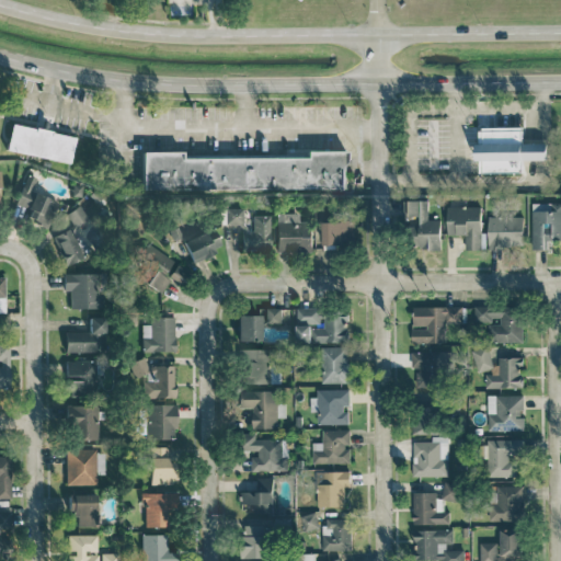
[(69,162),(75,135),(11,123),(6,149),(69,162)]
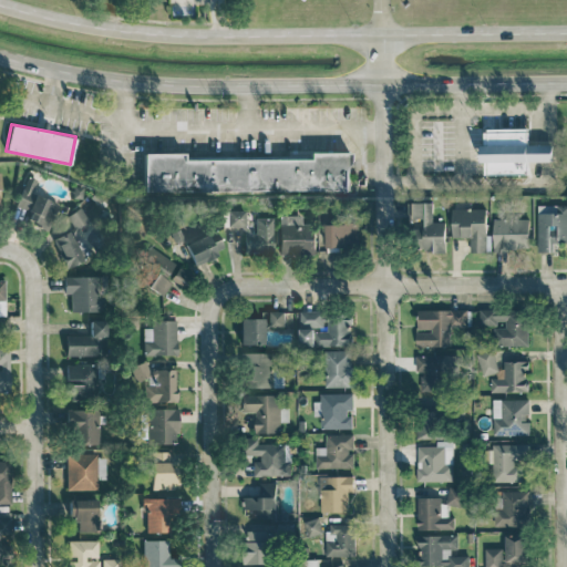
[(526,161),(555,161),(556,143),(528,143),(528,127),(484,126),(484,171),(526,171),(526,161)]
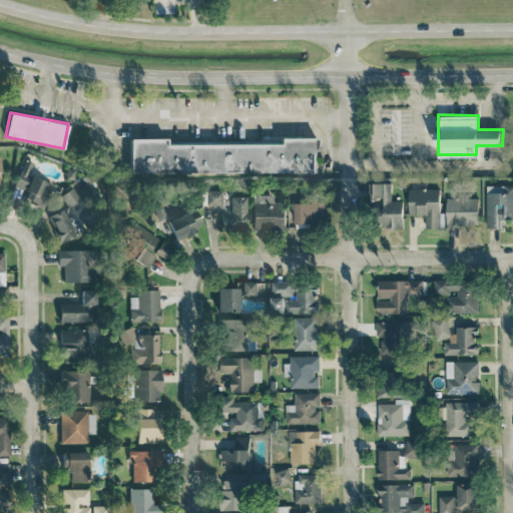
[(280,142),(129,141),(129,172),(319,172),(319,137),(280,137),(280,142)]
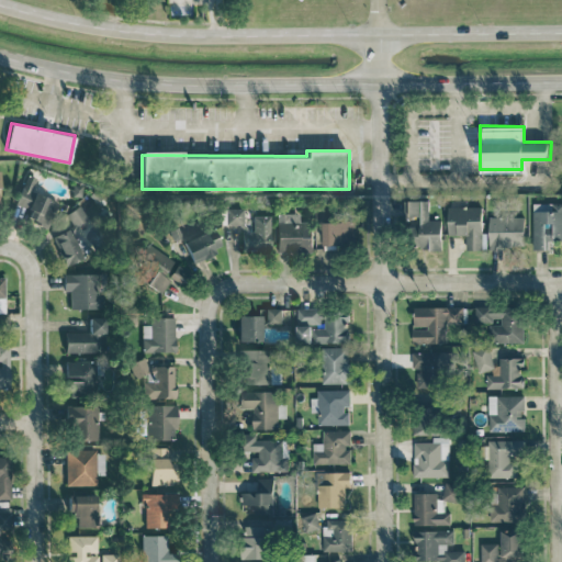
[(57,202),(31,190),(36,179),(27,175),(14,203),(31,211),(27,217),(46,226),(57,202)]
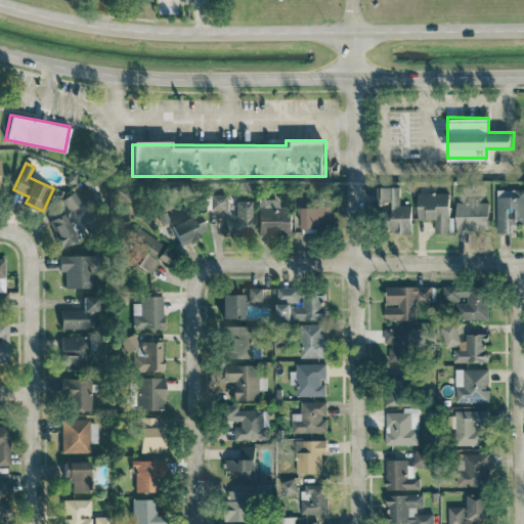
[(401,186),(383,186),(383,232),(411,232),(412,205),(401,205),(401,186)]
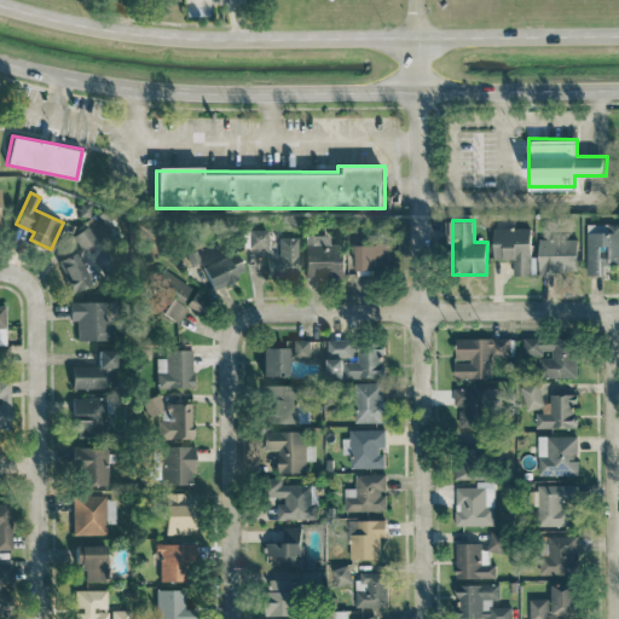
[(618,265),(618,224),(607,224),(607,231),(591,231),(591,225),(586,225),(586,275),(605,275),(605,265),(618,265)]
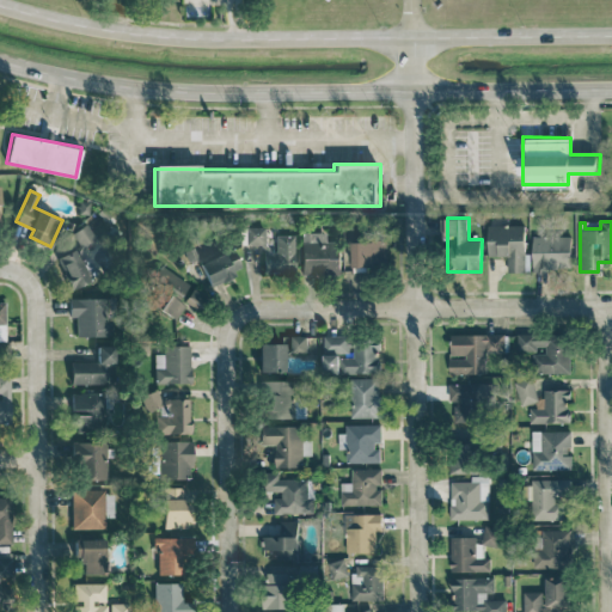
[(71,289),(91,280),(86,269),(92,267),(83,246),(96,240),(87,224),(72,232),(79,248),(56,258),(71,289)]
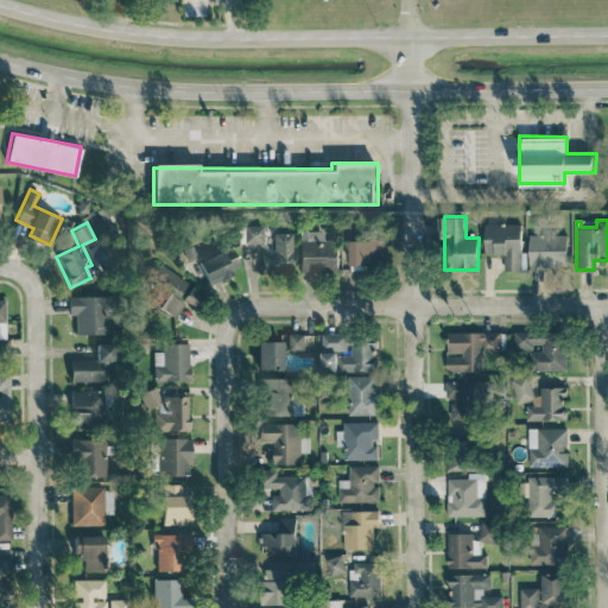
[(521,270),(523,223),(486,222),(486,253),(505,254),(505,270),(521,270)]
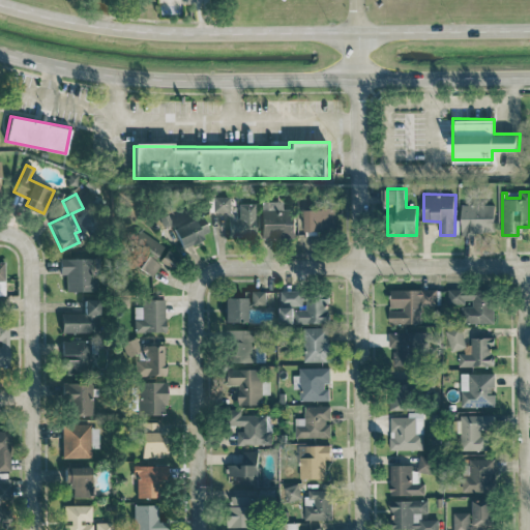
[(213,211),(229,212),(230,197),(213,197),(213,211)]
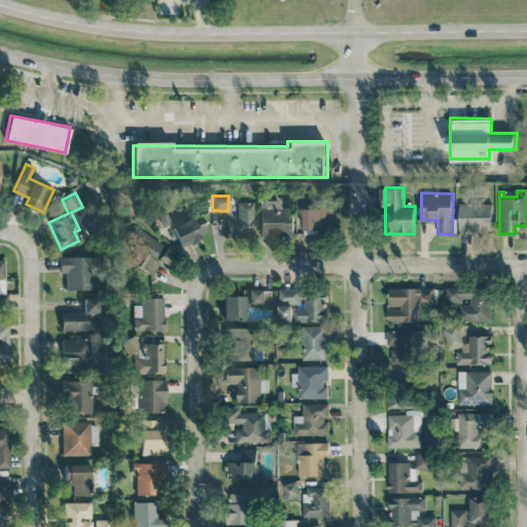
[(293,208),(280,208),(280,200),(260,200),(259,236),(292,237),(293,208)]
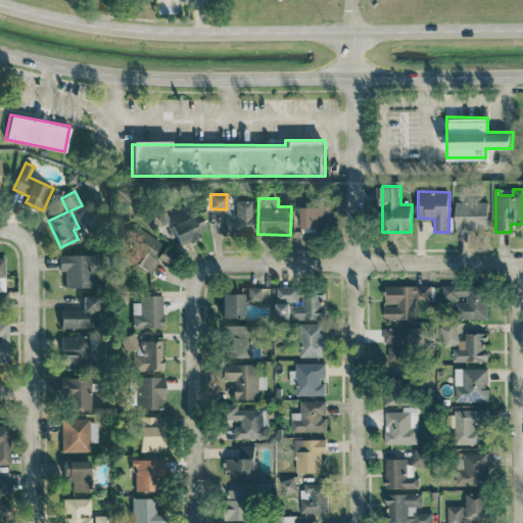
[(251,200),(236,201),(236,215),(225,216),(226,234),(252,233),(251,200)]
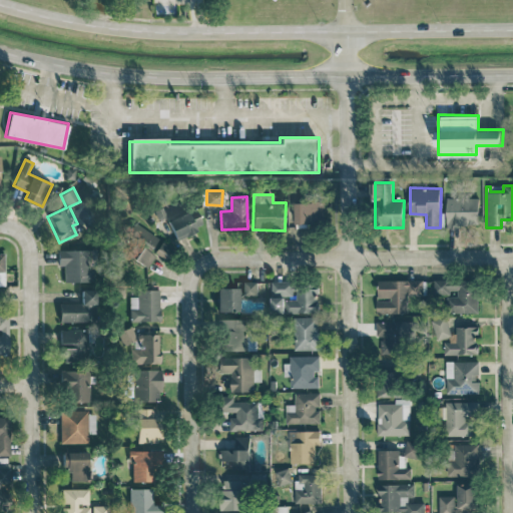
[(447,226),(479,225),(479,197),(447,197),(447,226)]
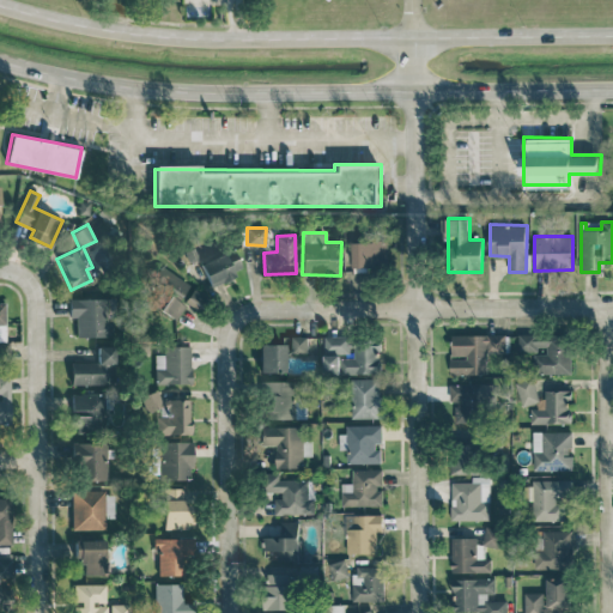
[(352,242),(353,266),(388,265),(387,241),(352,242)]
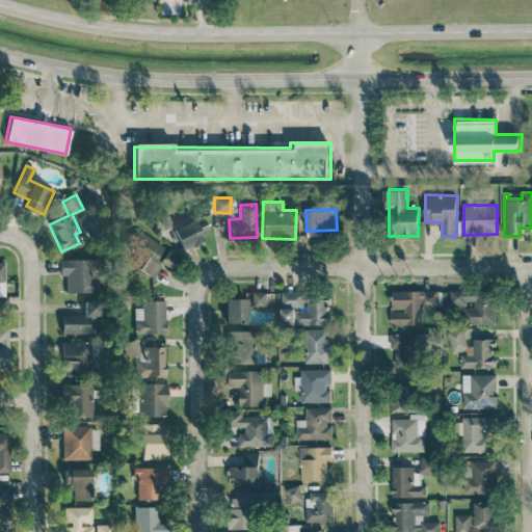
[(211,235),(202,216),(174,230),(182,248),(211,235)]
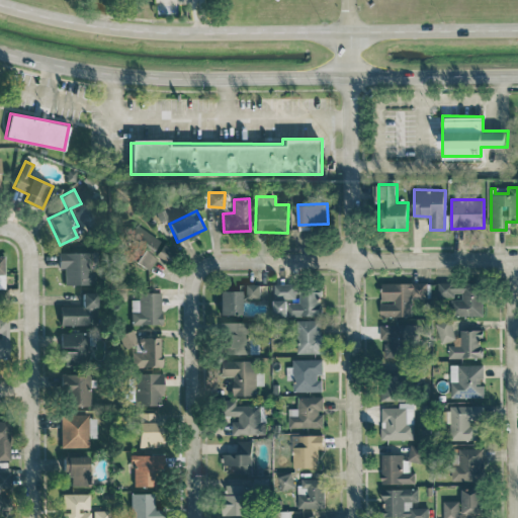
[(160,243),(139,224),(128,235),(149,254),(160,243)]
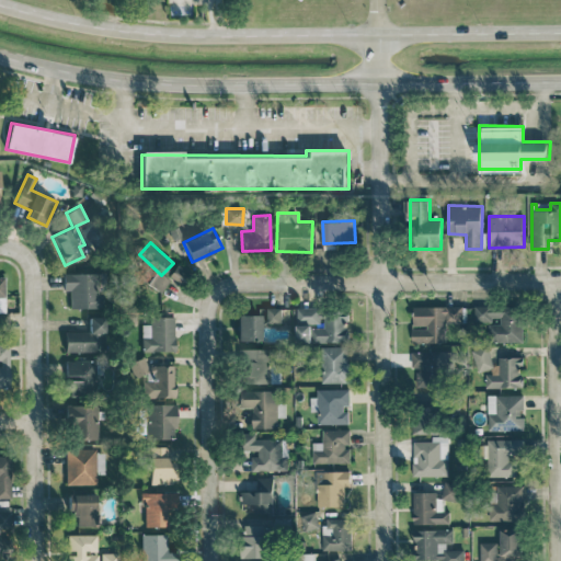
[(191,271),(178,262),(169,275),(182,284),(191,271)]
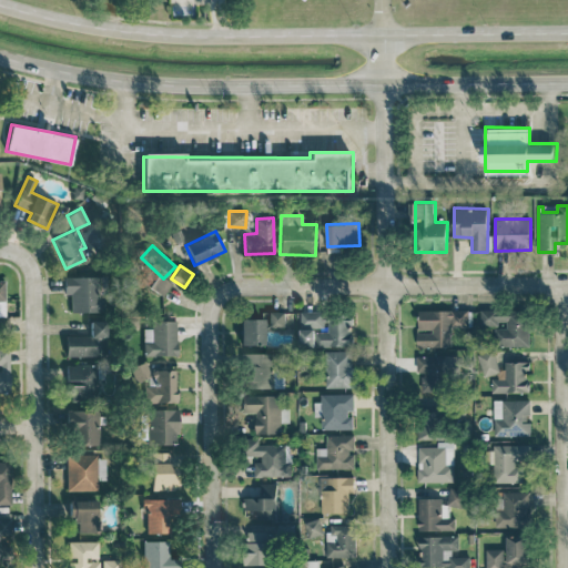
[(161,297),(171,284),(158,273),(148,286),(161,297)]
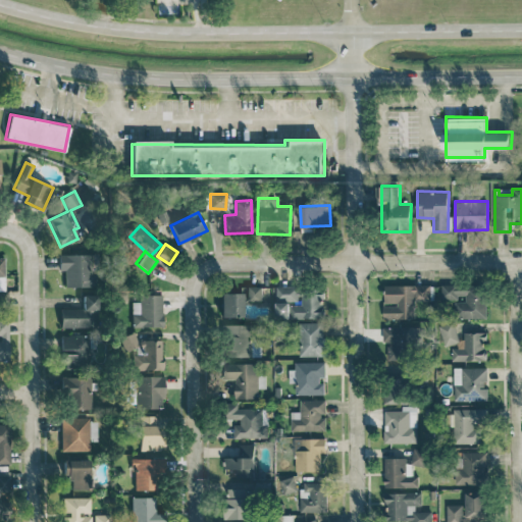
[(94,254),(59,255),(59,270),(63,270),(64,288),(94,286),(94,254)]
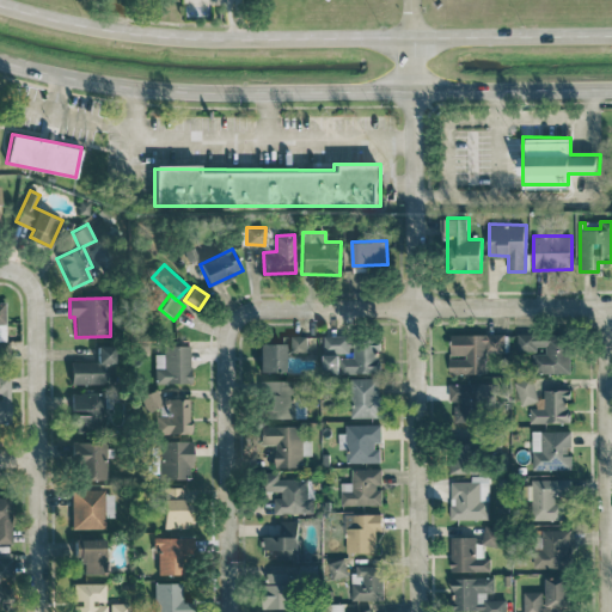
[(571,372),(570,332),(518,334),(518,352),(532,352),(532,373),(571,372)]
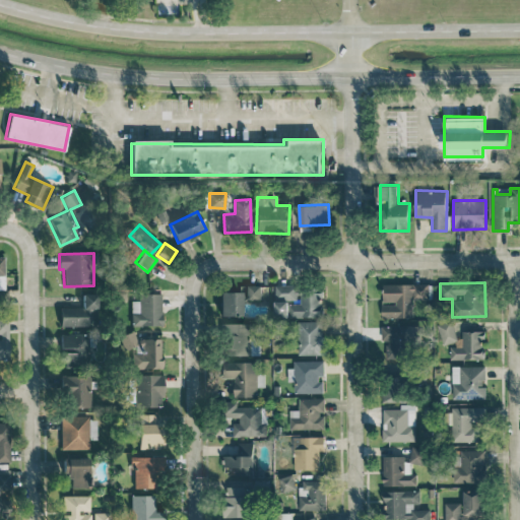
[(383,283),(383,303),(382,303),(382,317),(412,317),(412,299),(429,299),(429,283),(383,283)]
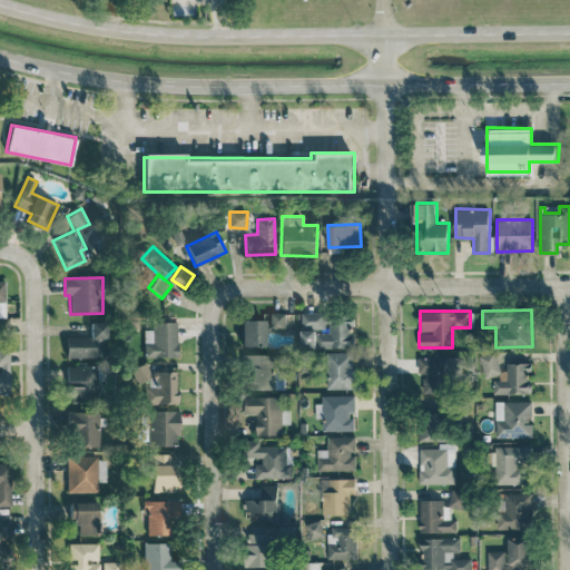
[(286,327),(286,312),(269,313),(269,328),(286,327)]
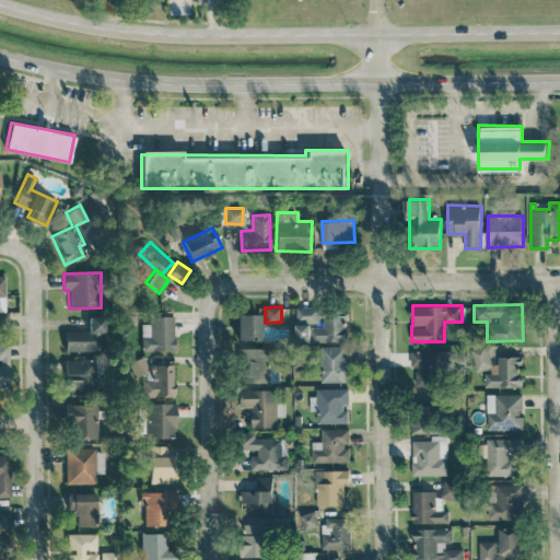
[(319,306),(296,306),(296,324),(321,323),(319,306)]
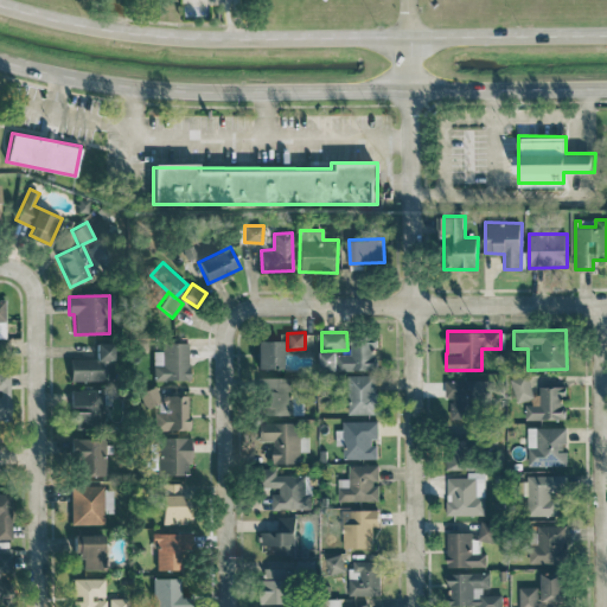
[(377,369),(376,339),(351,339),(351,353),(339,355),(339,370),(377,369)]
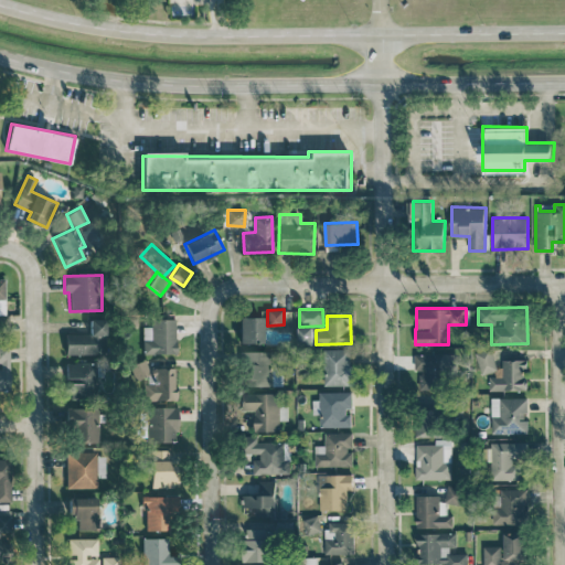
[(238,318),(238,343),(263,343),(262,317),(238,318)]
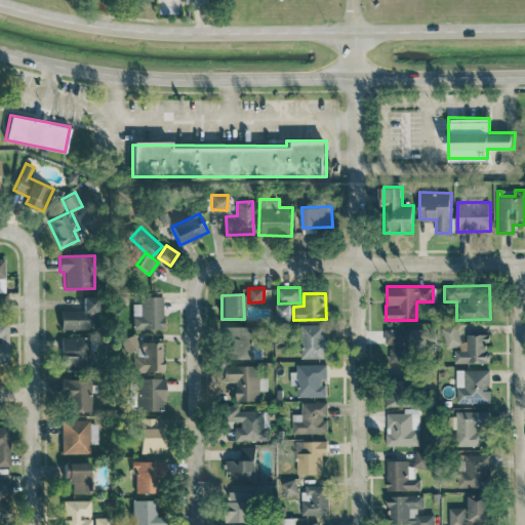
[(61,310),(61,329),(97,330),(97,296),(83,296),(83,311),(61,310)]
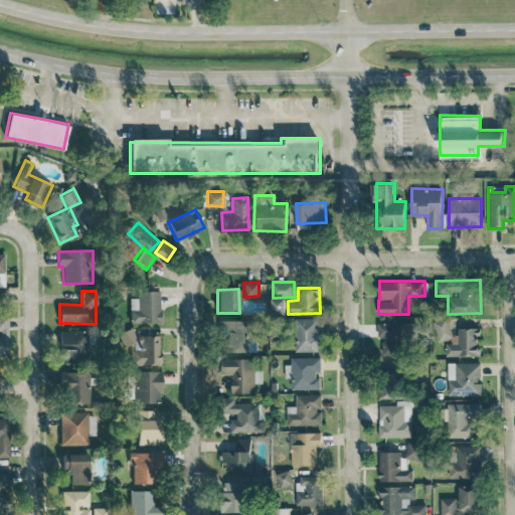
[(160,291),(138,291),(138,298),(131,298),(130,323),(160,323),(160,291)]
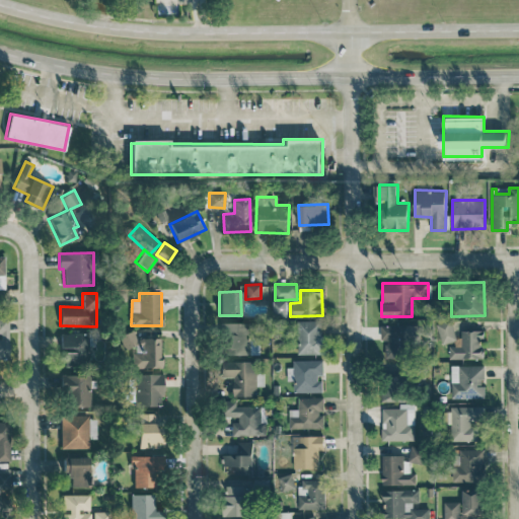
[(274,316),(289,316),(290,300),(275,300),(274,316)]
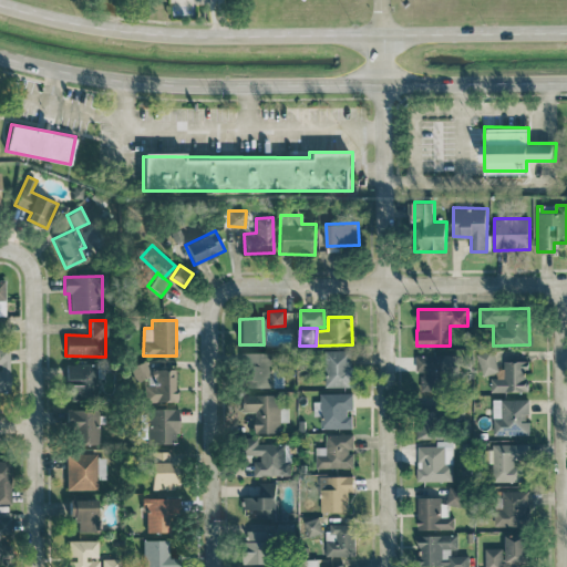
[(9,347),(0,347),(0,391),(9,392),(9,347)]
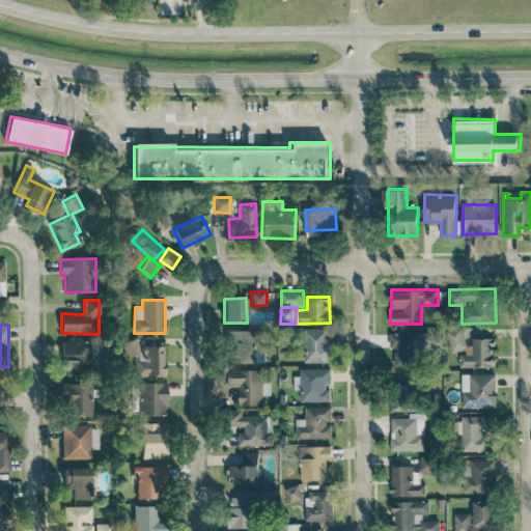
[(306,362),(329,361),(329,327),(305,328),(306,362)]
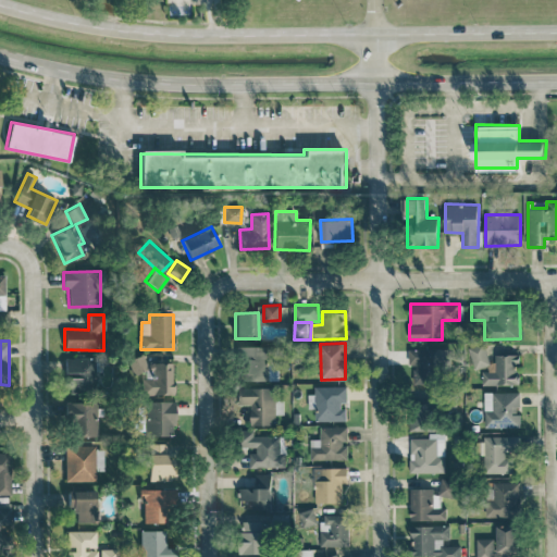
[(470,368),(489,364),(485,344),(467,347),(470,368)]
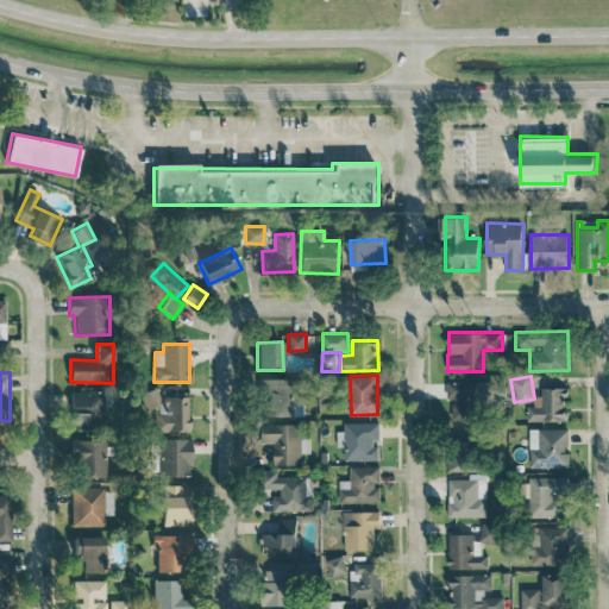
[(294,378),(259,378),(259,416),(306,415),(305,396),(294,396),(294,378)]
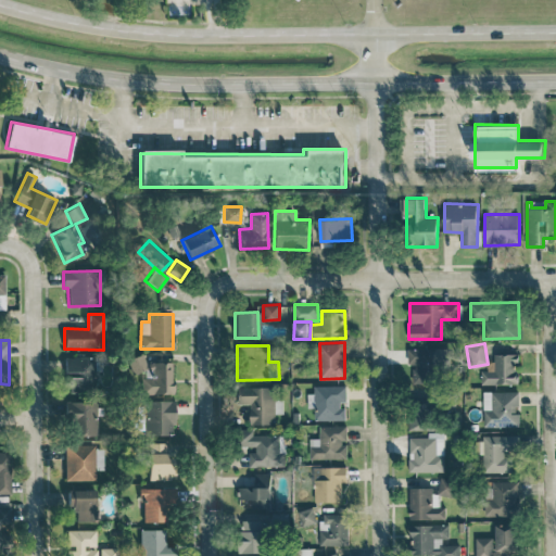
[(438,348),(407,349),(408,364),(414,364),(414,382),(439,382),(438,348)]
